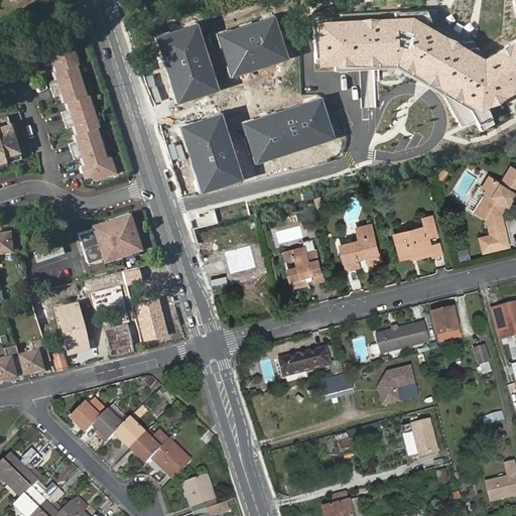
[(409,15),(315,17),(317,63),(402,61),(481,111),(515,92),(515,0),(511,0),(515,22),(515,38),(482,59),(409,15)]
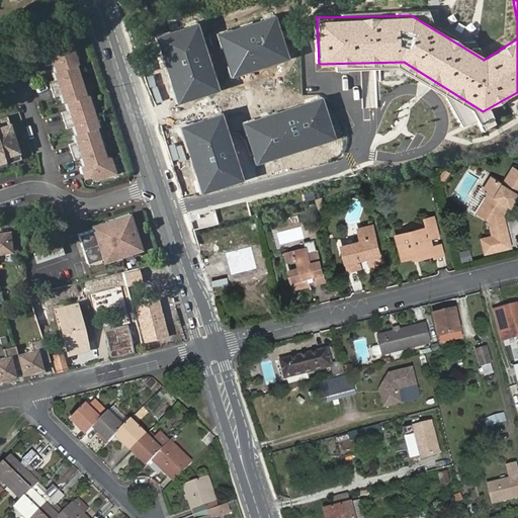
[(138,7),(141,15),(149,13),(146,4),(138,7)]
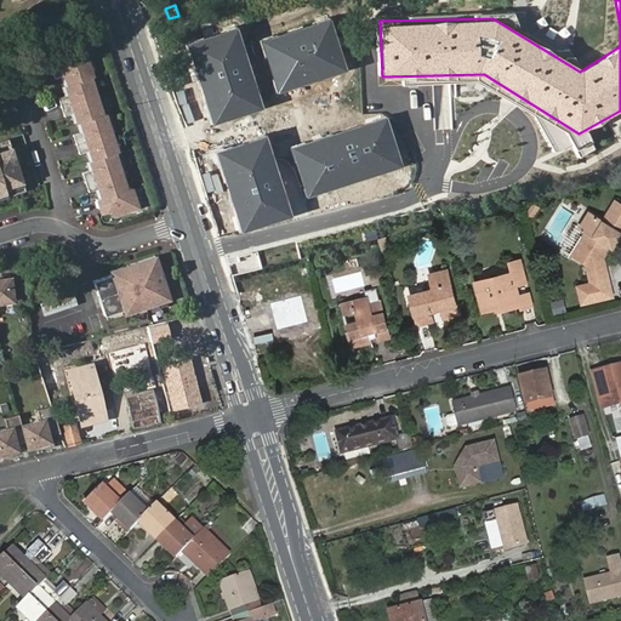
[(325,16),(256,40),(274,92),(343,69),(325,16)]
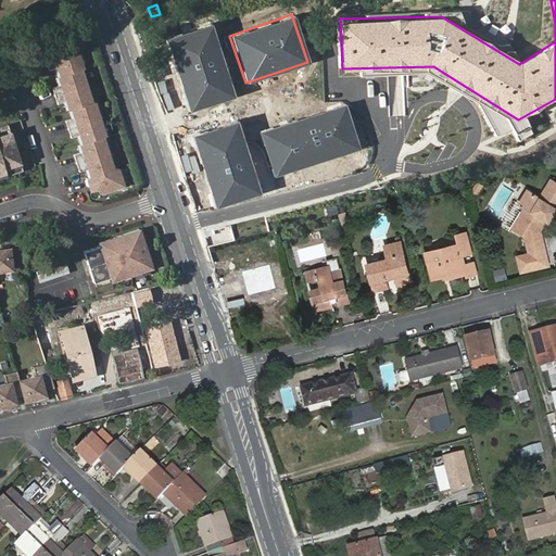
[(211,23),(164,38),(188,111),(235,96),(211,23)]
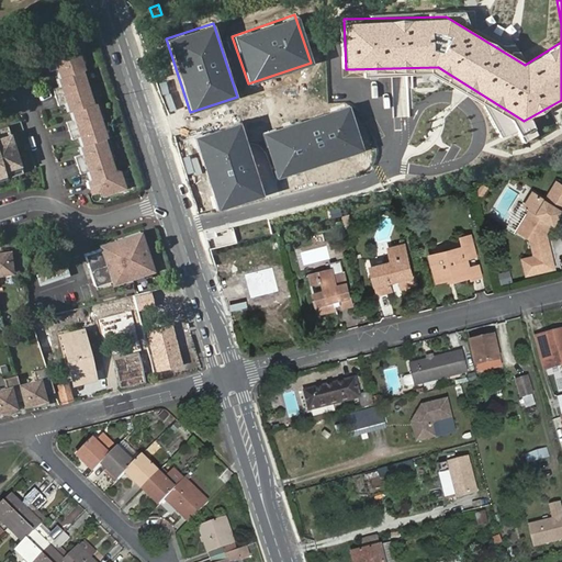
[(81,53),(49,62),(52,70),(62,68),(64,76),(85,70),(87,69),(81,53)]
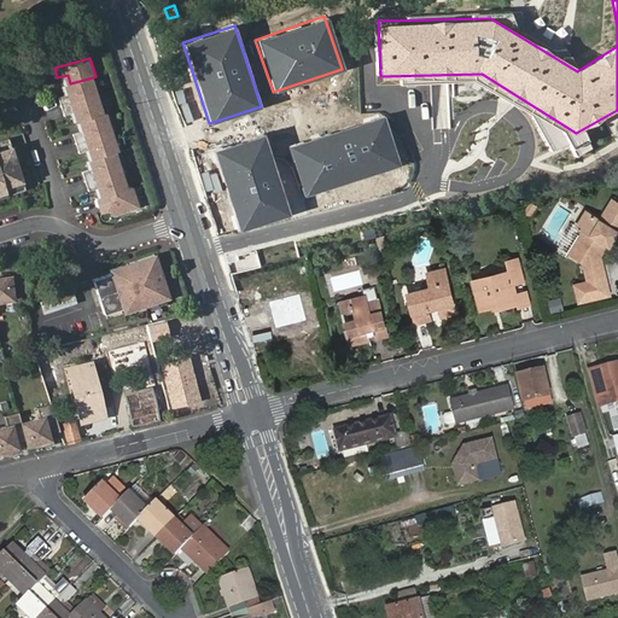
[(60,97),(64,106),(99,95),(93,77),(70,83),(69,85),(71,93),(60,97)]
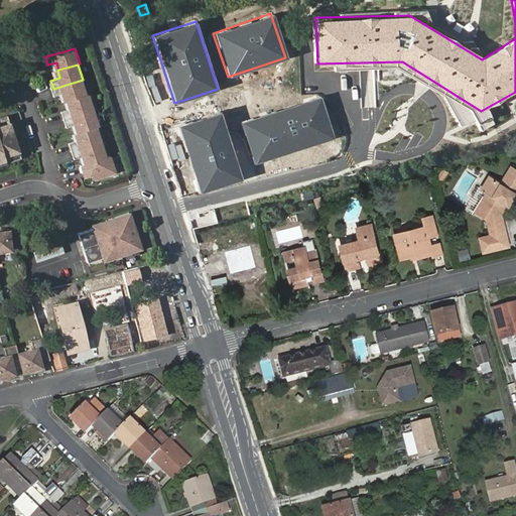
[(53,89),(55,97),(65,94),(67,102),(69,101),(87,96),(83,80),(53,89)]
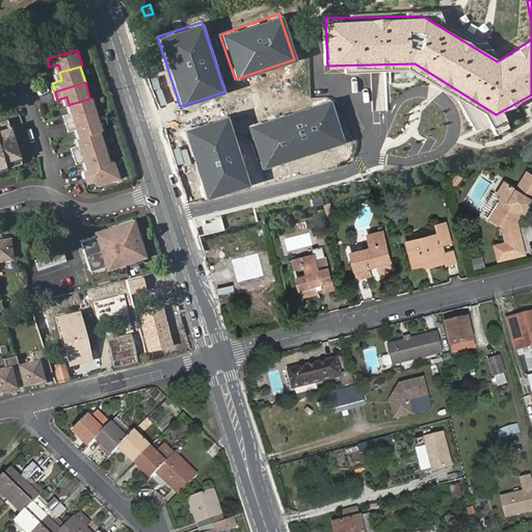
[(71,104),(74,112),(64,115),(67,123),(97,114),(92,98),(71,104)]
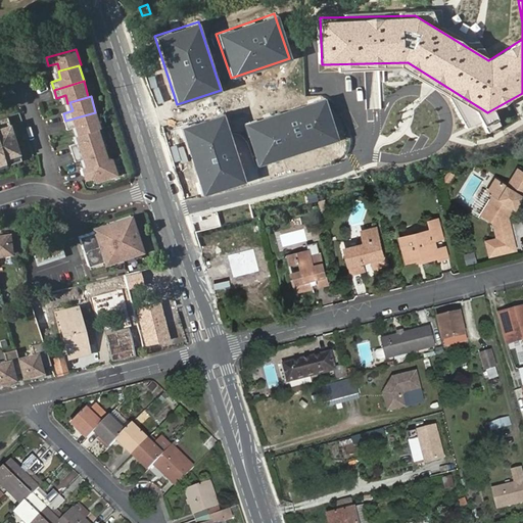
[(324,98),(243,125),(257,167),(338,140),(324,98)]
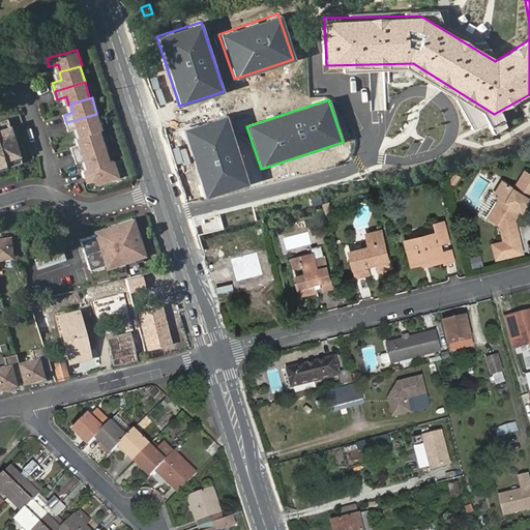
[(226,113),(181,127),(204,197),(248,182),(226,113)]
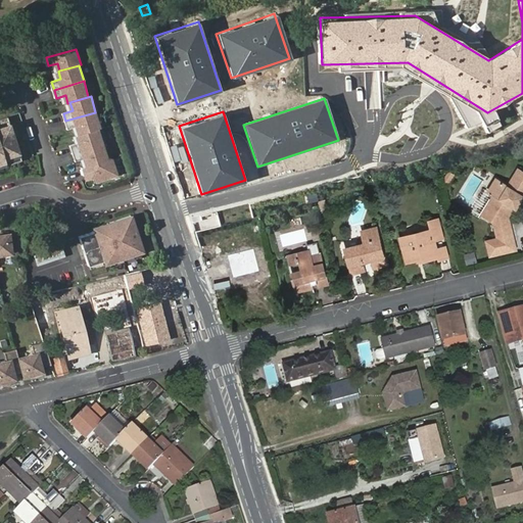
[(22,112),(0,119),(0,167),(37,155),(22,112)]
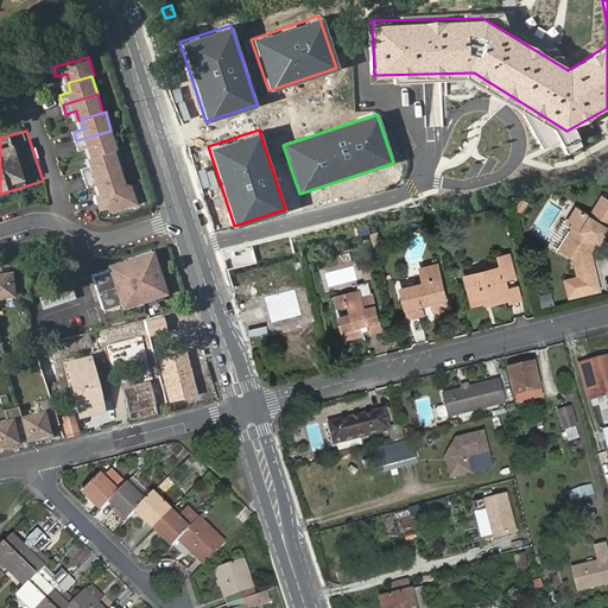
[(114,150),(116,149),(111,131),(76,140),(80,150),(90,147),(93,156),(114,150)]
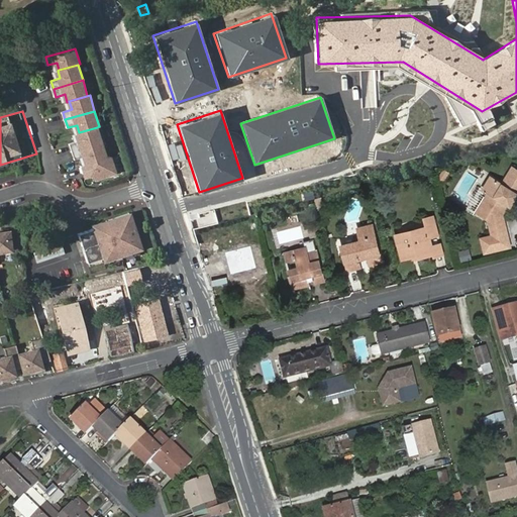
[(79,132),(77,133),(79,141),(70,144),(73,151),(101,142),(97,127),(79,132)]
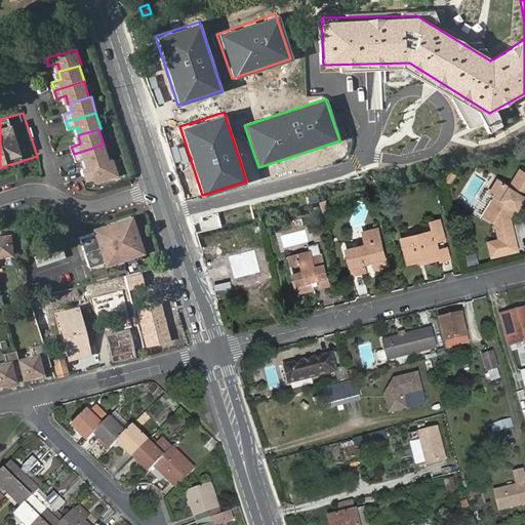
[(76,162),(85,159),(87,167),(108,161),(103,145),(74,154),(76,162)]
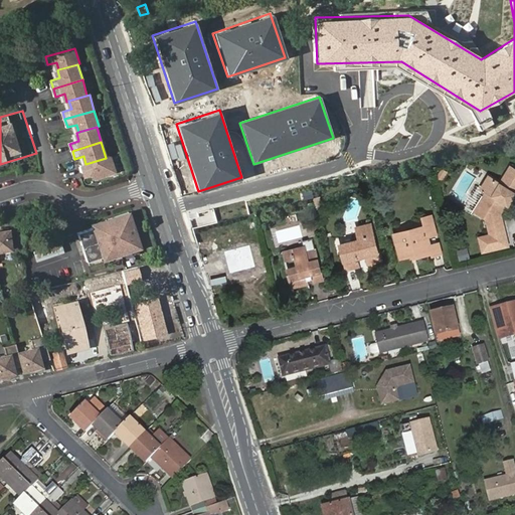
[(93,171),(95,178),(115,172),(110,156),(106,158),(86,164),(81,166),(83,173),(93,171)]
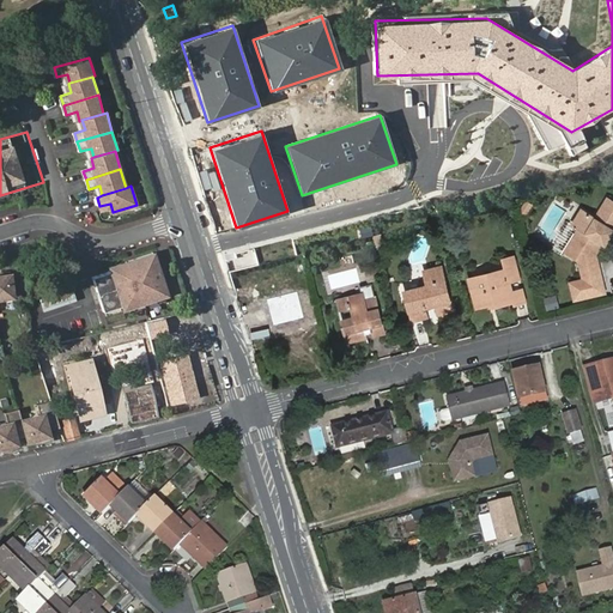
[(580,229),(570,244),(582,252),(583,258),(578,260),(588,297),(606,293),(595,255),(612,226),(612,200),(608,198),(595,218),(582,210),(574,224),(580,229)]
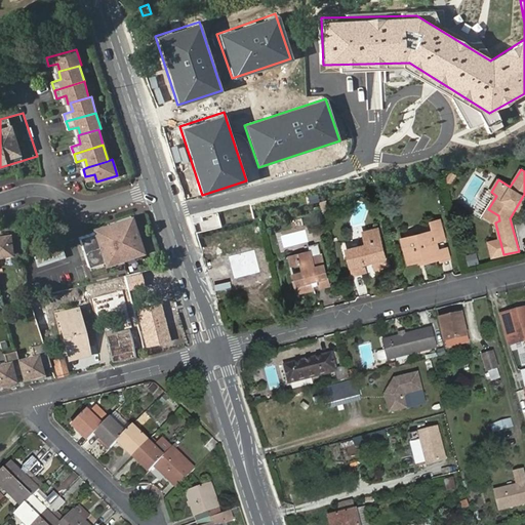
[(146,253),(134,217),(96,230),(97,233),(82,238),(91,268),(107,263),(108,266),(146,253)]
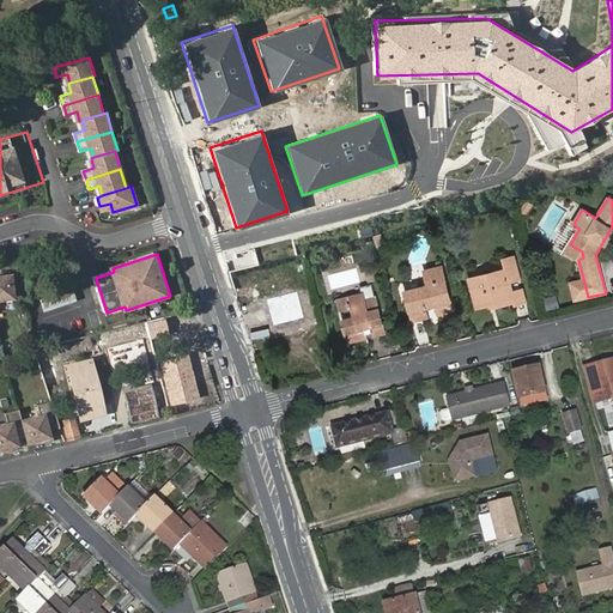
[(469,278),(477,308),(493,303),(495,307),(515,302),(516,304),(527,302),(523,289),(513,292),(510,281),(521,279),(515,256),(504,259),(507,269),(469,278)]
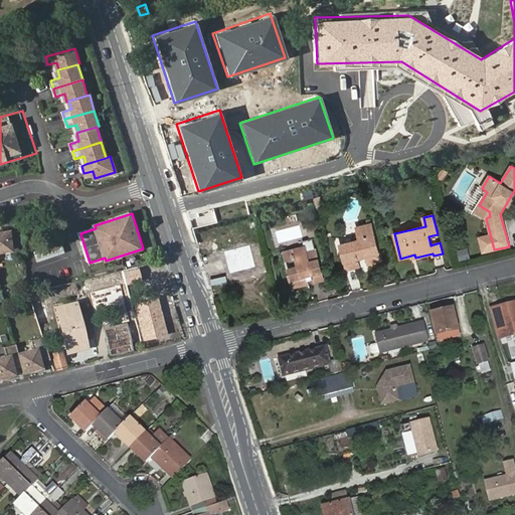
[(341,244),(347,270),(359,267),(357,259),(367,255),(369,265),(381,262),(371,223),(357,227),(360,239),(341,244)]
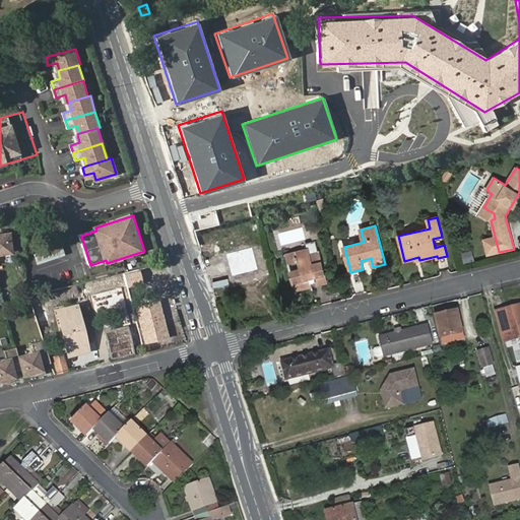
[(271,299),(246,230),(223,238),(248,307),(271,299)]
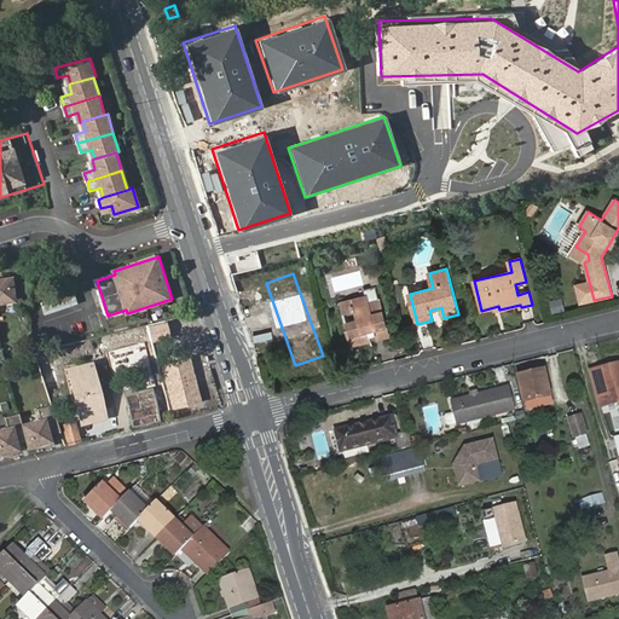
[(0,279),(0,300),(15,299),(12,278),(0,279)]
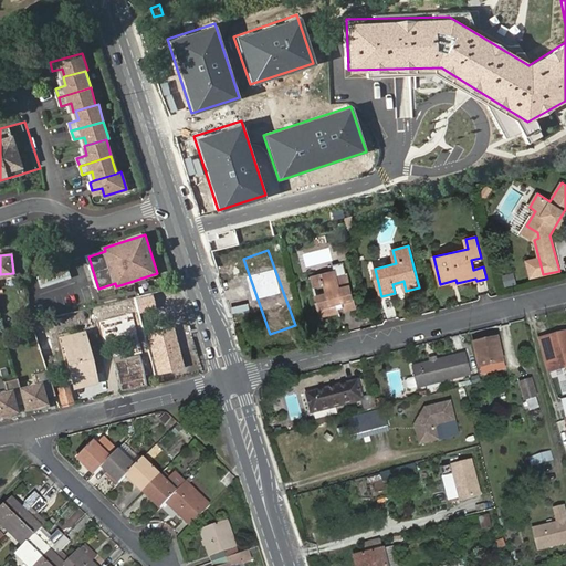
[(344,261),(333,264),(335,271),(336,275),(346,272),(344,261)]
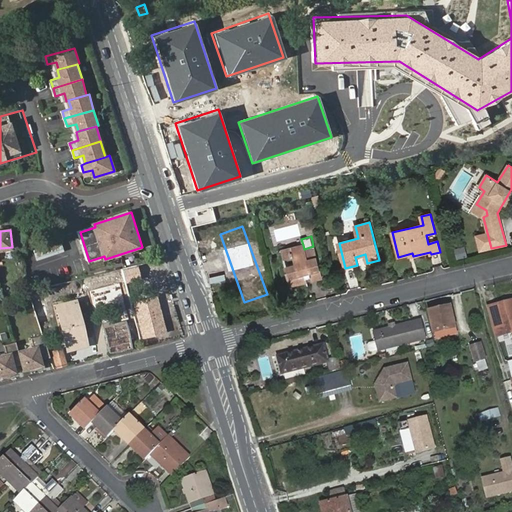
[(303,245),(281,250),(284,260),(294,257),(295,264),(286,267),(291,286),(307,282),(306,278),(311,277),(311,281),(322,278),(313,246),(304,249),(303,245)]
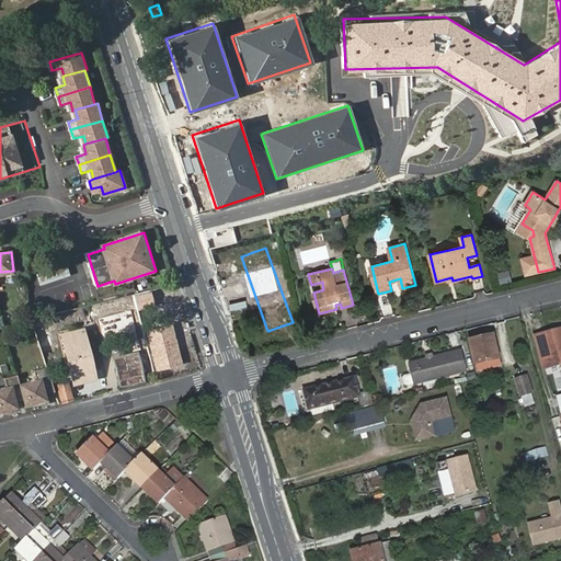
[(172,323),(142,331),(155,371),(183,364),(172,323)]
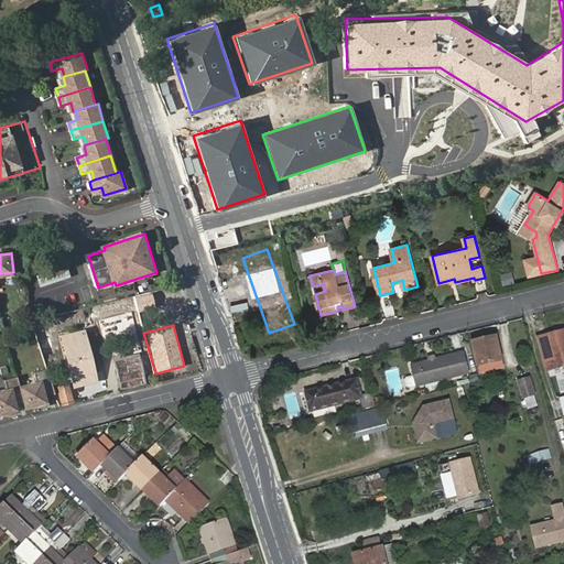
[(62,334),(73,377),(95,372),(88,349),(89,348),(85,329),(62,334)]
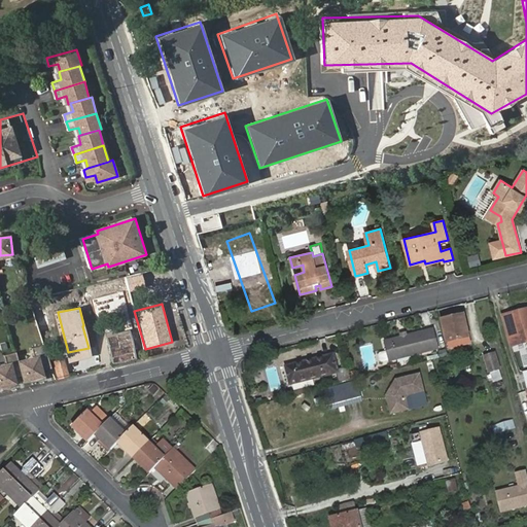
[(526,309),(516,312),(518,318),(519,323),(523,322),(526,331),(526,336),(526,309)]
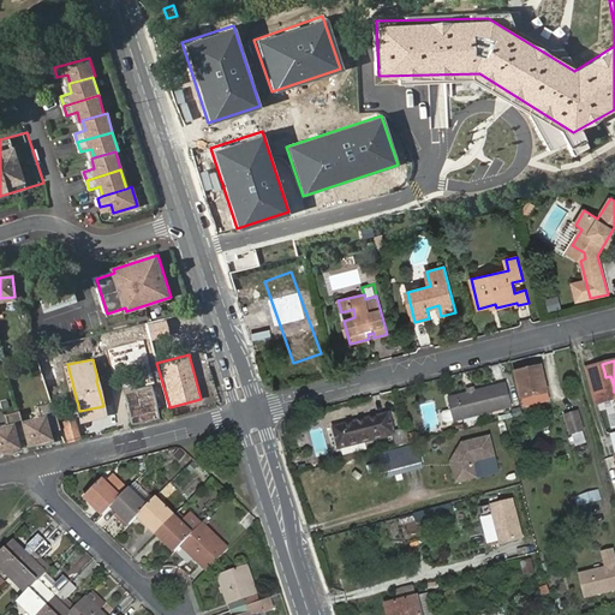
[(602,364),(601,365),(586,368),(596,404),(614,398),(614,392),(614,387),(610,376),(605,377),(604,371),(602,364)]
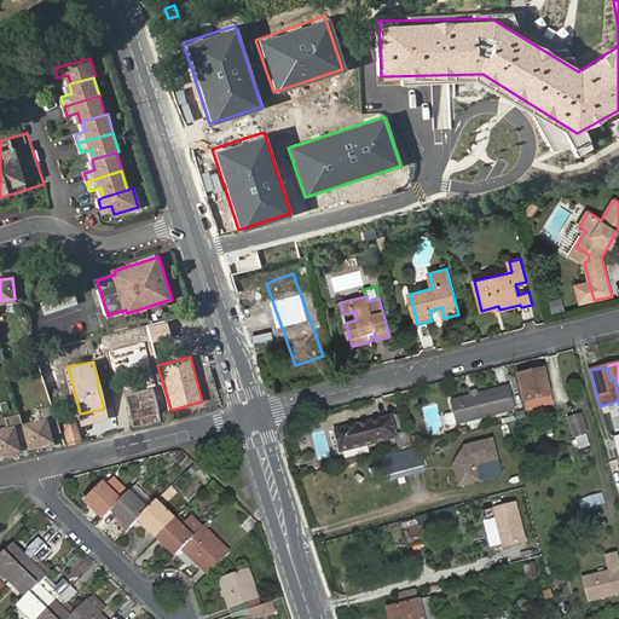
[(519,376),(526,408),(553,401),(545,370),(519,376)]
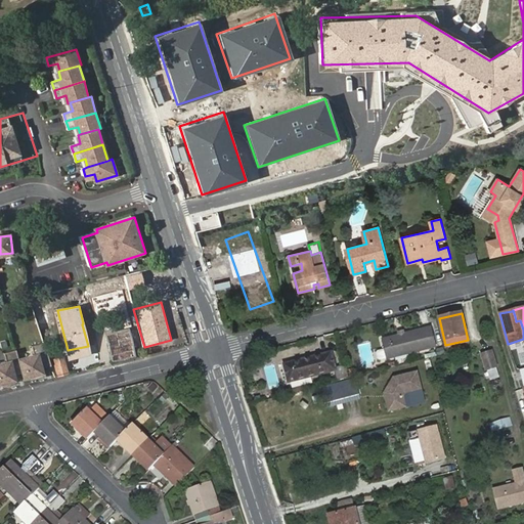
[(385,349),(387,358),(436,347),(432,328),(382,339),(385,349)]
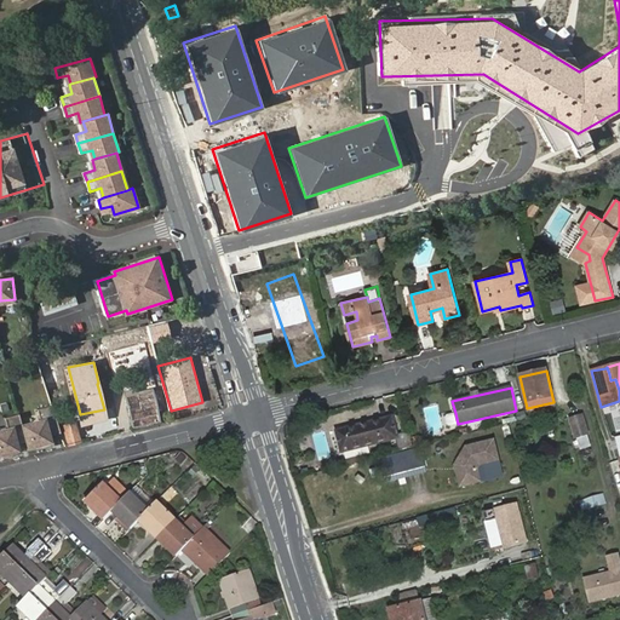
[(135,429),(162,423),(153,391),(136,395),(136,391),(127,394),(128,397),(126,399),(135,429)]
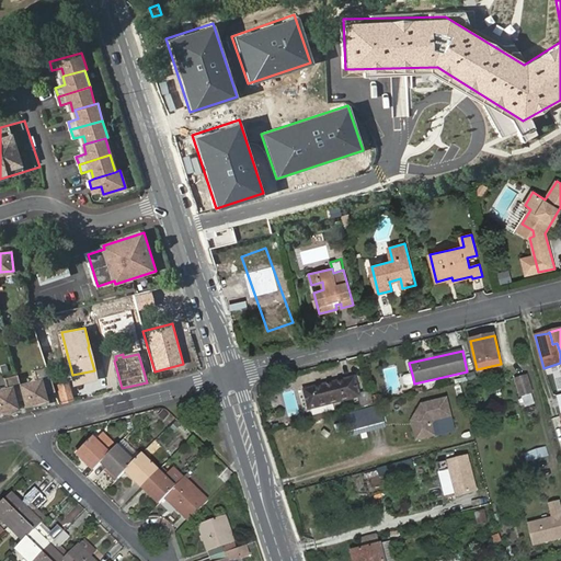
[(23,403),(45,398),(44,393),(56,390),(48,366),(33,370),(36,380),(19,386),(23,399),(23,403)]
